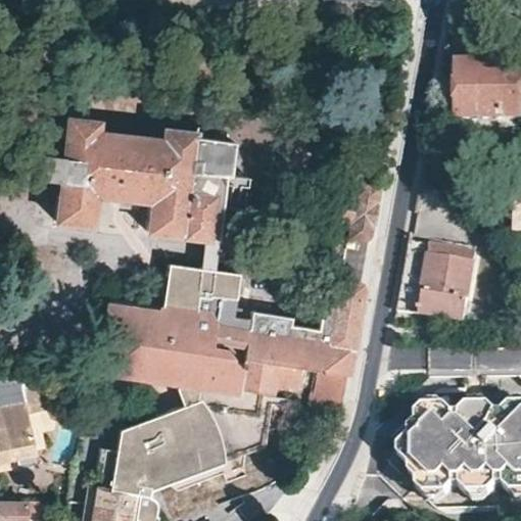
[(520,63),(460,63),(459,81),(458,101),(459,119),(520,119),(520,63)]
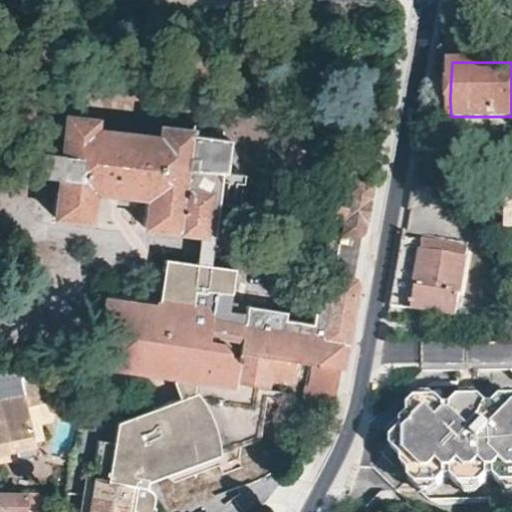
[(260,396),(257,410),(264,411),(326,420),(337,401),(357,283),(350,276),(323,273),(314,323),(288,319),(289,311),(250,306),(248,312),(224,308),(233,294),(232,292),(233,279),(234,271),(215,265),(220,200),(223,173),(227,173),(232,138),(195,135),(195,129),(165,125),(164,136),(98,129),(98,119),(66,115),(63,153),(38,151),(34,174),(60,177),(56,217),(92,221),(95,192),(150,197),(146,227),(203,234),(199,265),(170,265),(167,302),(110,294),(100,365),(235,386),(236,379),(270,385),(271,379),(297,384),(294,401),(260,396)]
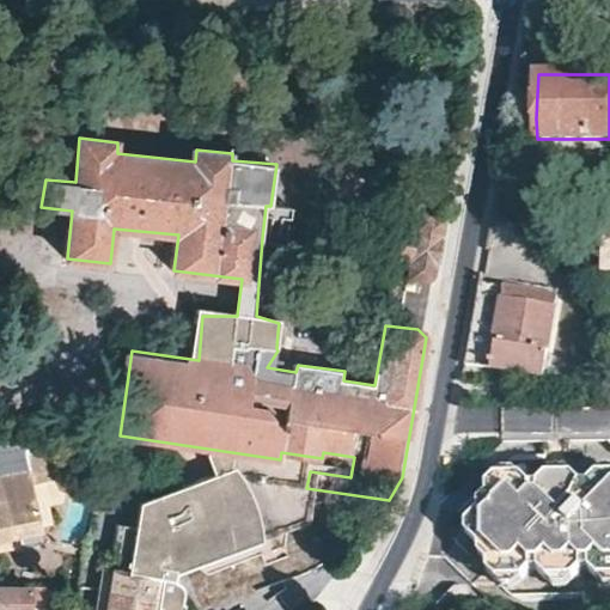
[(437,278),(447,220),(424,217),(420,232),(406,231),(401,256),(415,258),(409,284),(424,286),(426,280),(428,280),(432,280),(434,279),(437,278)]
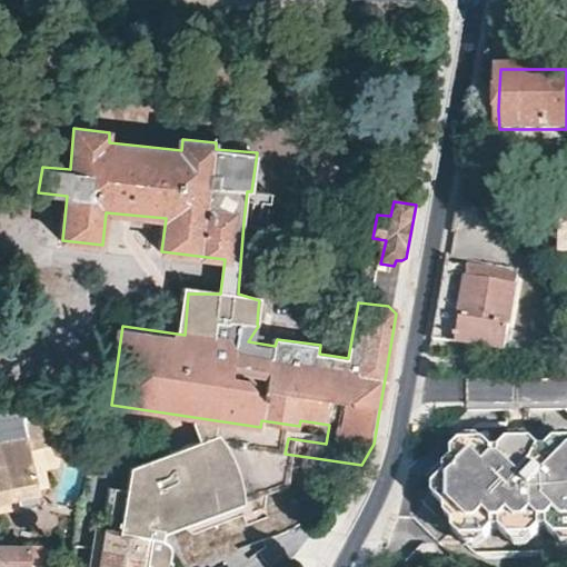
[(566,206),(564,206),(561,231),(553,232),(553,251),(566,251),(566,206)]
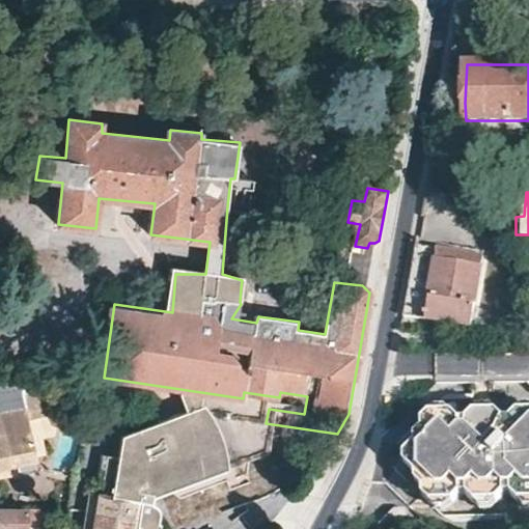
[(440,259),(488,268),(489,257),(419,246),(417,265),(439,267),(440,259)]
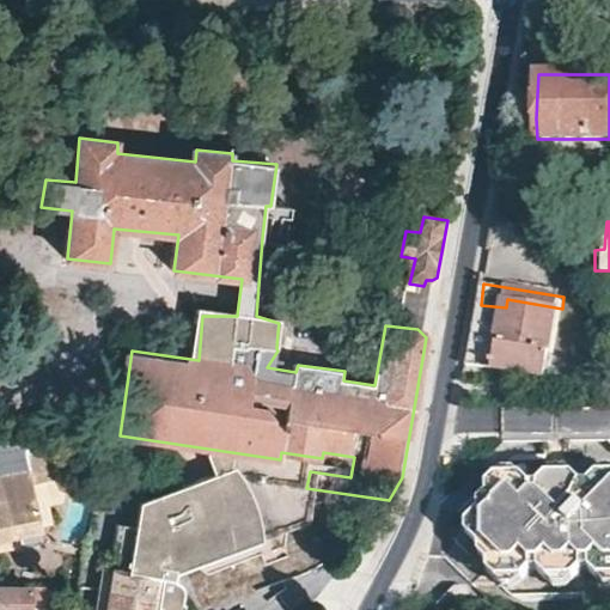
[(508,374),(549,382),(562,309),(507,299),(506,307),(481,305),(470,363),(510,370),(508,374)]
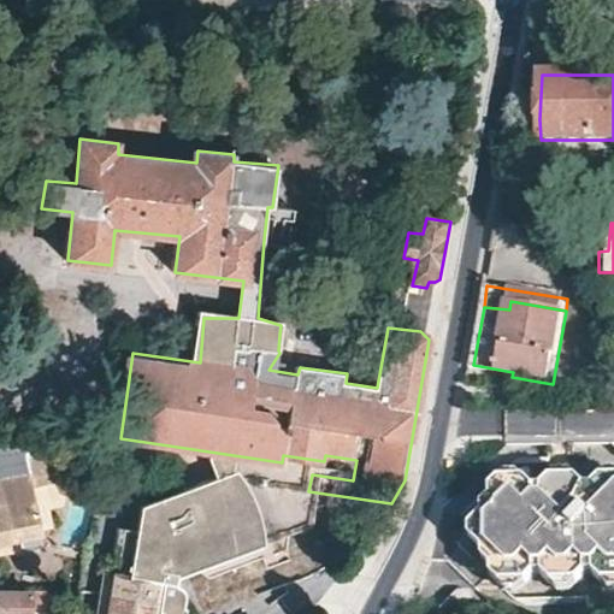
[(29,473),(1,479),(0,479),(0,539),(17,537),(42,532),(31,484),(57,478),(49,449),(16,444),(21,465),(27,464),(29,473)]
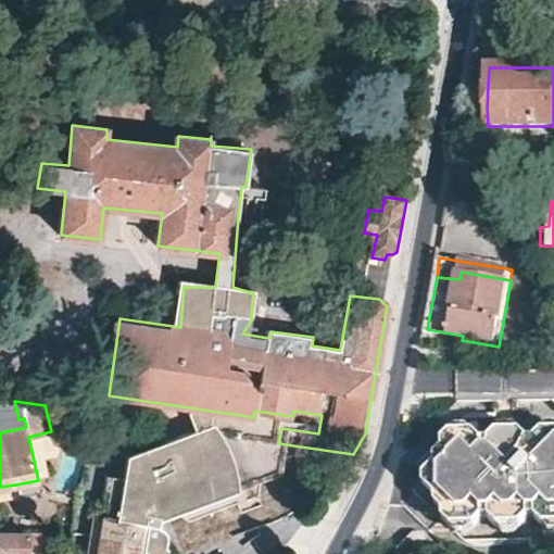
[(0,424),(1,432),(26,427),(24,418),(19,419),(0,424)]
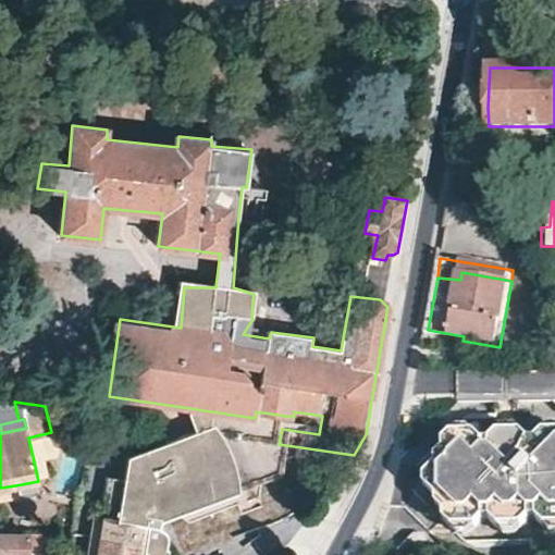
[(554,436),(551,433),(540,445),(528,434),(516,445),(504,434),(492,445),(481,434),(473,441),(463,430),(451,442),(449,452),(443,458),(443,459),(443,460),(442,463),(442,464),(442,466),(441,467),(441,469),(439,470),(432,478),(432,488),(442,497),(442,507),(451,515),(451,520),(464,533),(476,522),(481,528),(493,517),(504,528),(517,517),(529,528),(540,517),(552,527),(554,525),(554,436)]
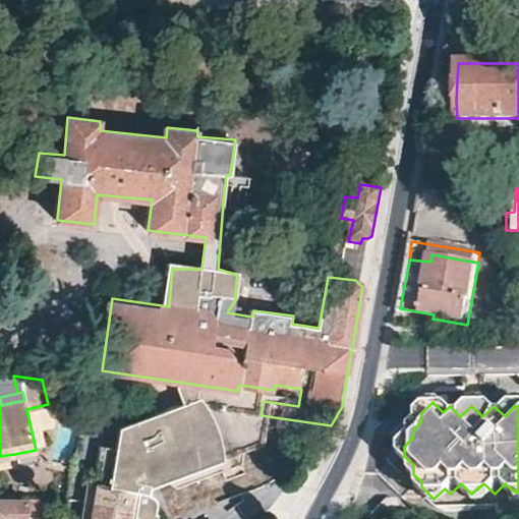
[(261,415),(187,403),(118,429),(115,450),(98,448),(92,483),(84,518),(156,518),(157,515),(155,515),(156,508),(156,503),(154,500),(152,498),(149,496),(150,489),(264,446),(268,416),(261,415)]
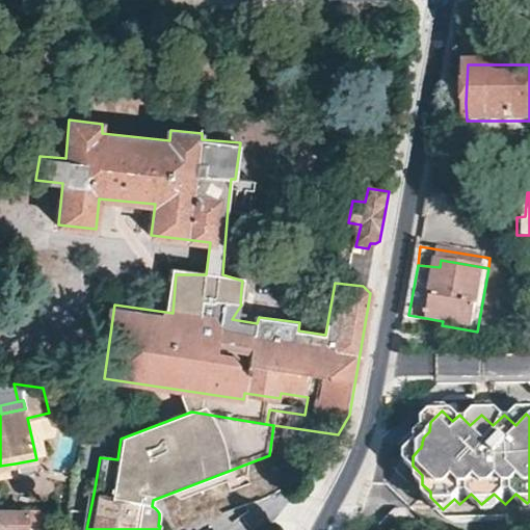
[(0,477),(17,474),(15,464),(0,466),(0,477)]
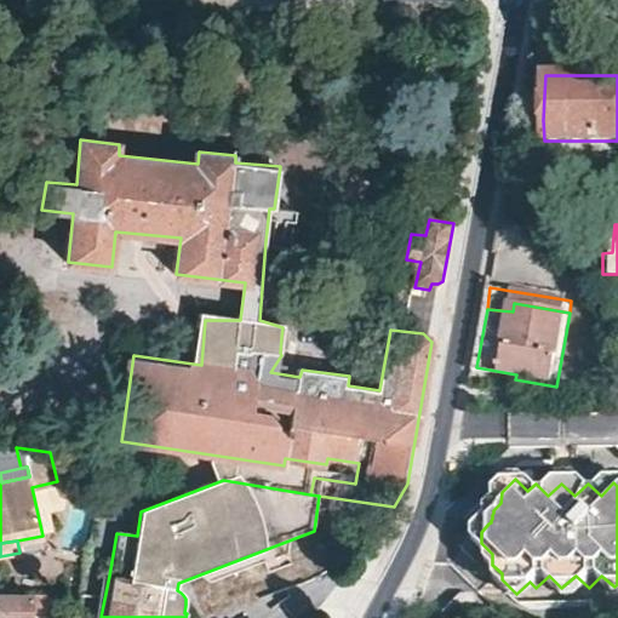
[(30,617),(33,595),(0,594),(0,617),(30,617)]
